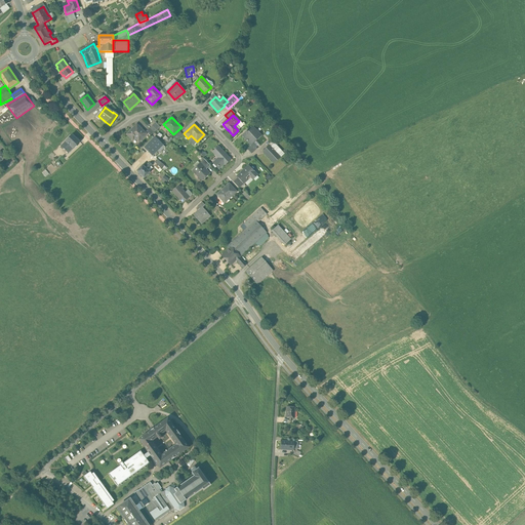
[(146,133),(136,125),(127,134),(131,138),(133,136),(138,142),(146,133)]
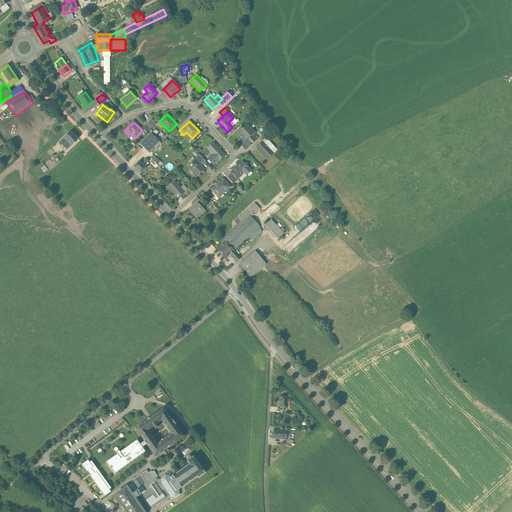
[(255,133),(247,124),(241,129),(240,128),(236,132),(244,142),(245,142),(247,140),(255,133)]
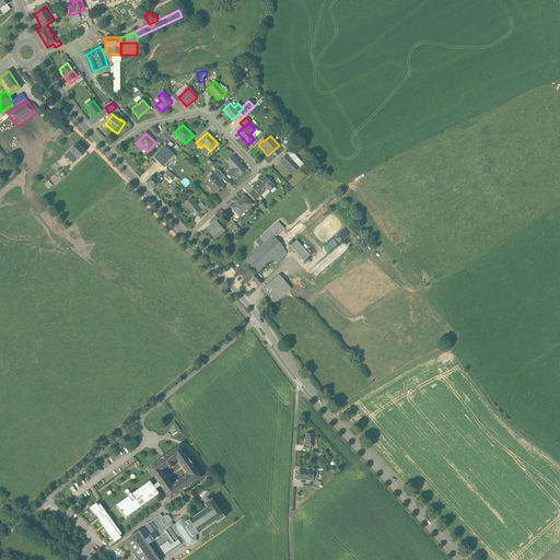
[(77,143),(70,151),(78,159),(85,151),(77,143)]
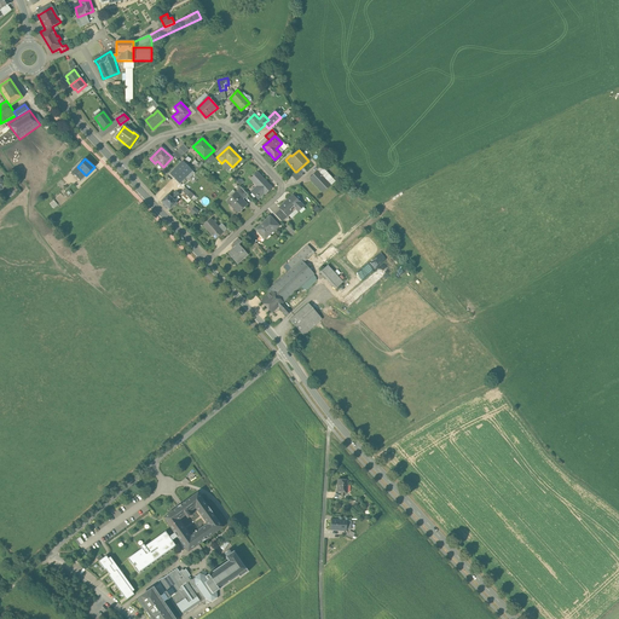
[(192,172),(183,162),(172,174),(180,183),(185,178),(185,179),(192,172)]
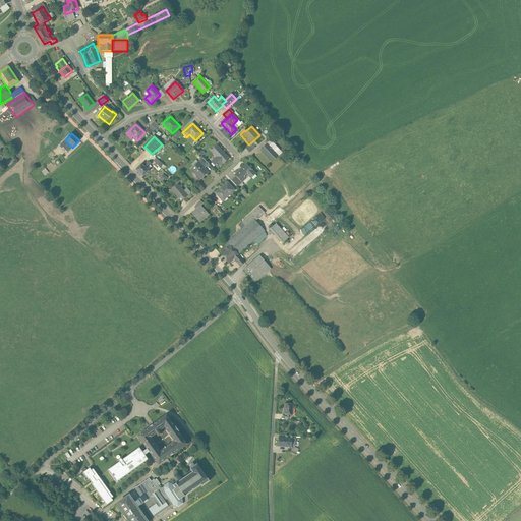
[(72,148),(65,140),(60,145),(68,152),(72,148)]
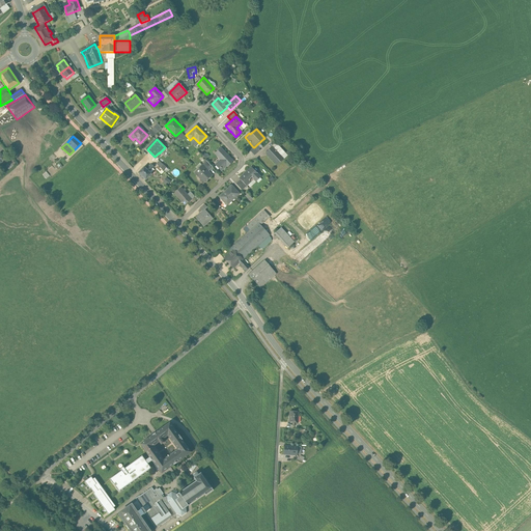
[(272,146),(284,160),(288,156),(276,143),(272,146)]
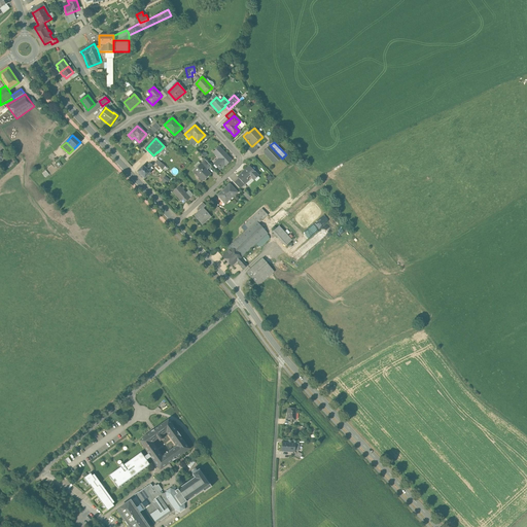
[(258,149),(254,144),(252,146),(251,146),(248,149),(253,154),(258,149)]
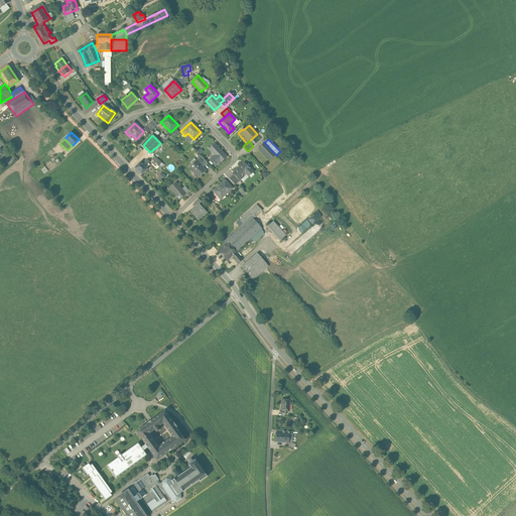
[(276,155),(264,142),(258,149),(269,161),(276,155)]
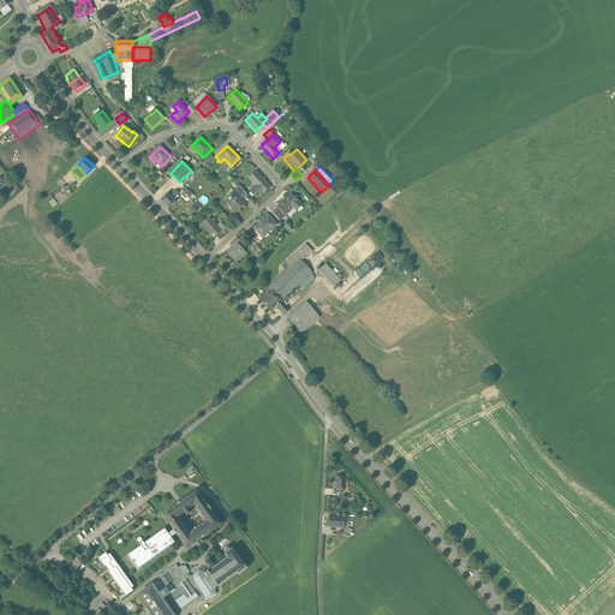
[(264,180),(256,172),(249,178),(256,185),(251,190),(257,196),(256,198),(263,192),(261,190),(267,185),(263,181),(264,180)]
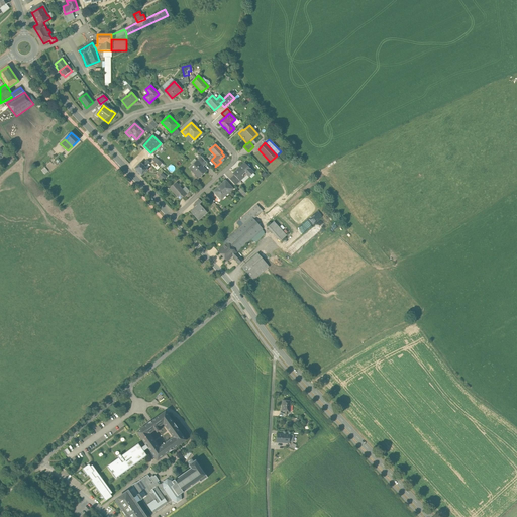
[(147,161),(142,165),(140,163),(135,169),(137,171),(137,172),(139,173),(142,175),(147,170),(145,168),(150,163),(147,161)]
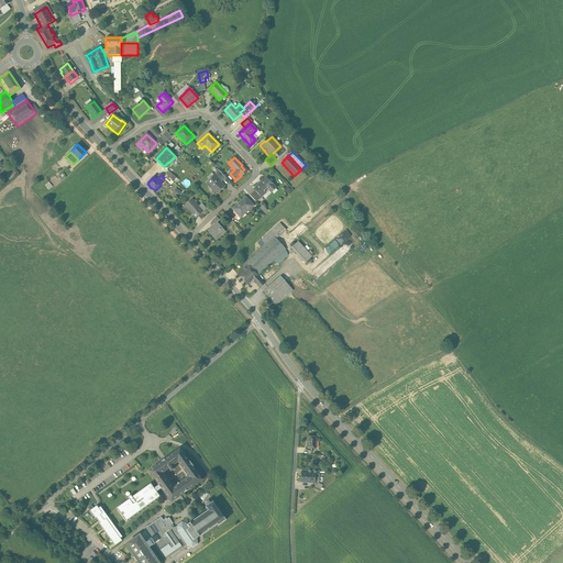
[(224,186),(214,175),(206,183),(217,194),(224,186)]
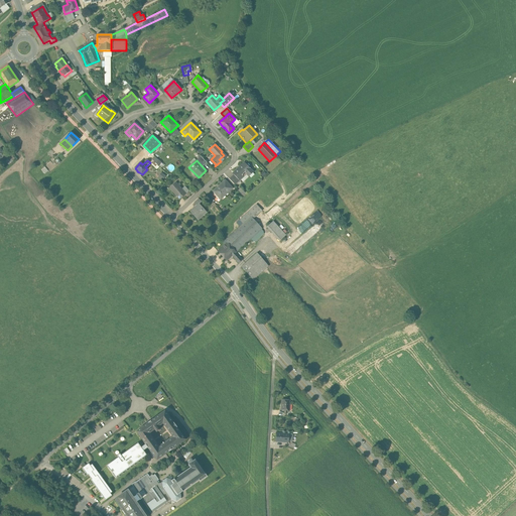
[(244,162),(233,173),(234,174),(240,181),(246,174),(248,176),(253,172),(244,162)]
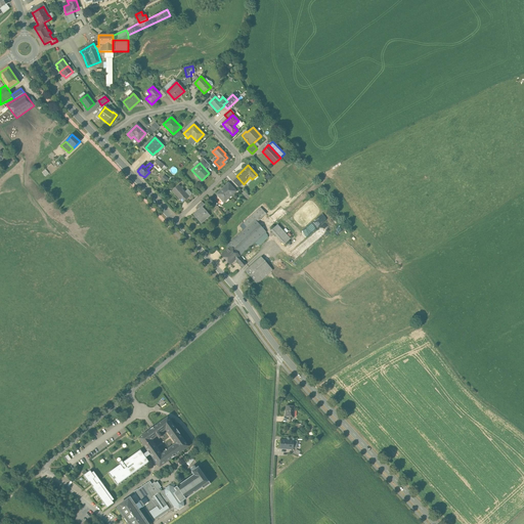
[(244,184),(237,177),(232,181),(238,188),(244,184)]
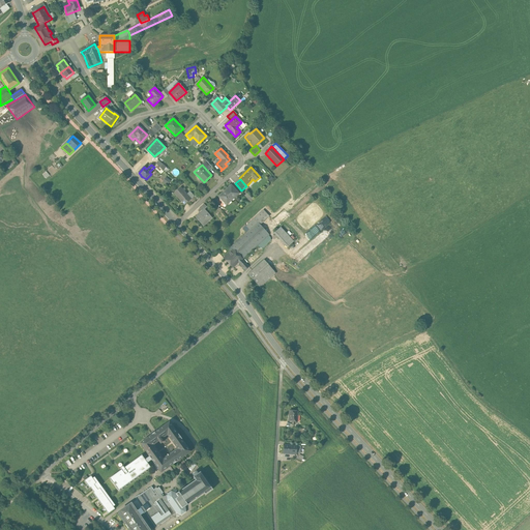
[(238,194),(231,185),(222,195),(223,196),(219,198),(226,205),(238,194)]
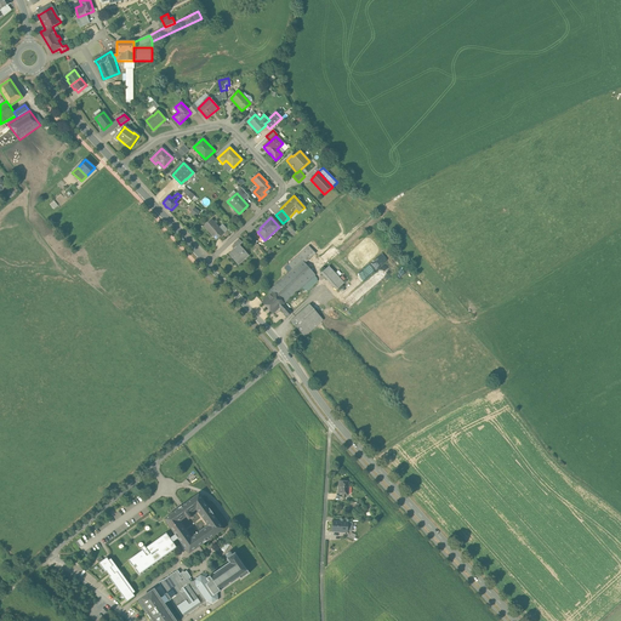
[(224,233),(211,220),(204,227),(216,240),(221,237),(224,233)]
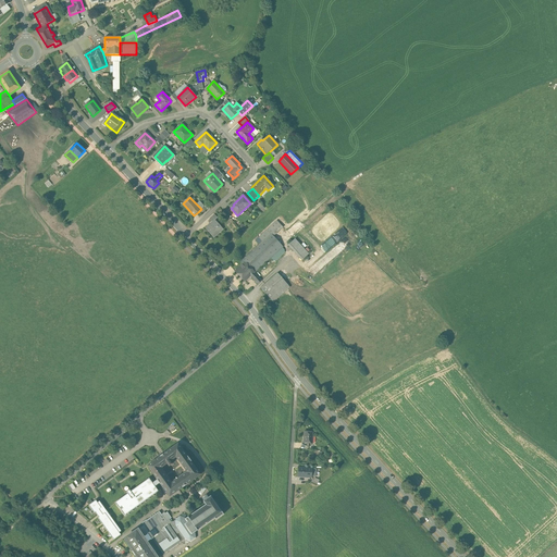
[(212,222),(206,229),(213,237),(222,229),(214,220),(212,222)]
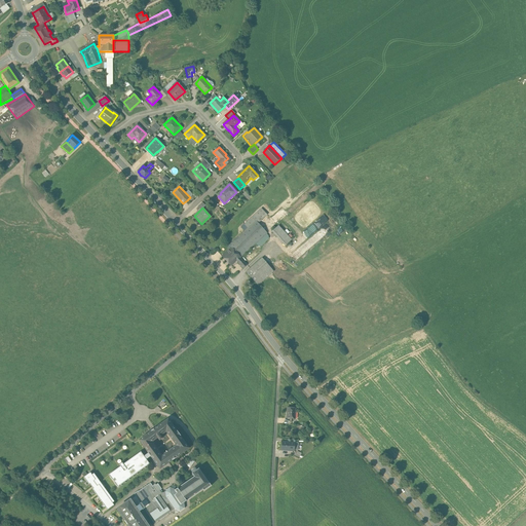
[(262,209),(245,224),(248,228),(229,245),(231,247),(230,249),(239,259),(240,258),(267,233),(258,223),(267,215),(262,209)]
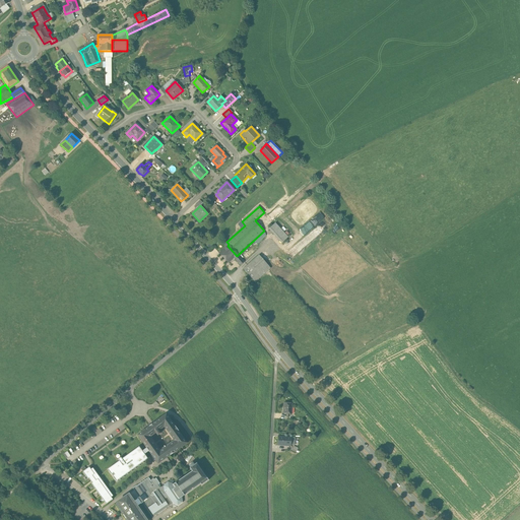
[(287,237),(275,223),(268,230),(280,243),(287,237)]
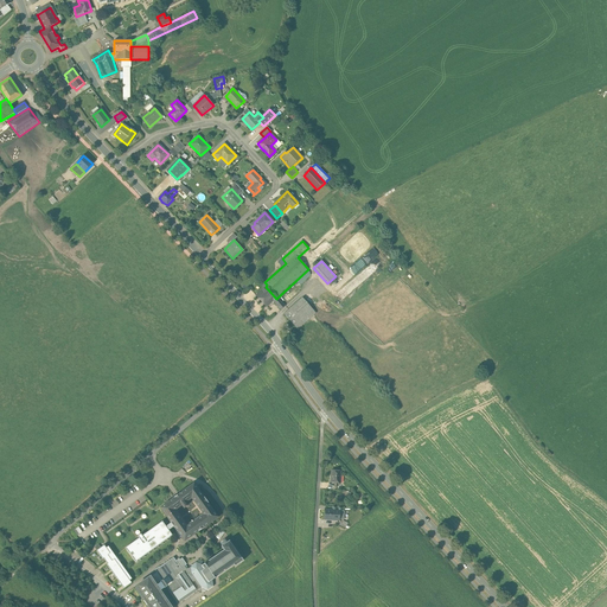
[(276,299),(266,287),(256,295),(267,307),(273,301),(276,299)]
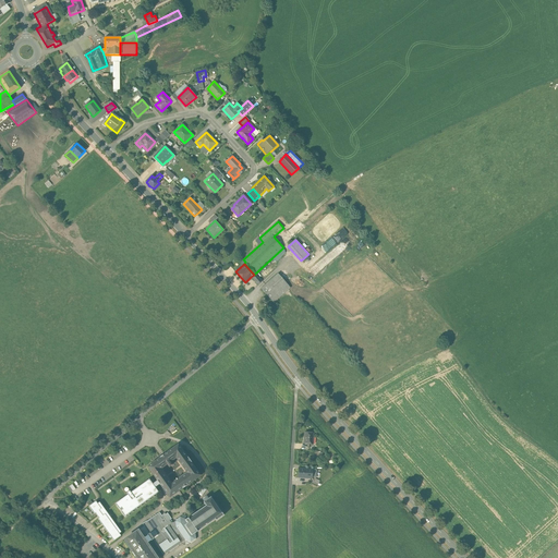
[(262,281),(255,274),(254,275),(251,277),(258,284),(262,281)]
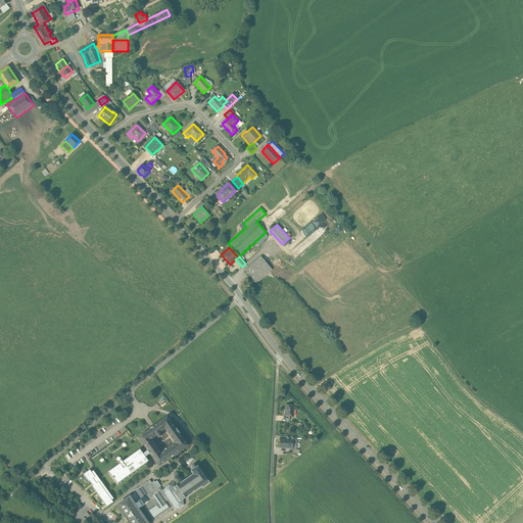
[(260,257),(245,271),(256,283),(272,270),(260,257)]
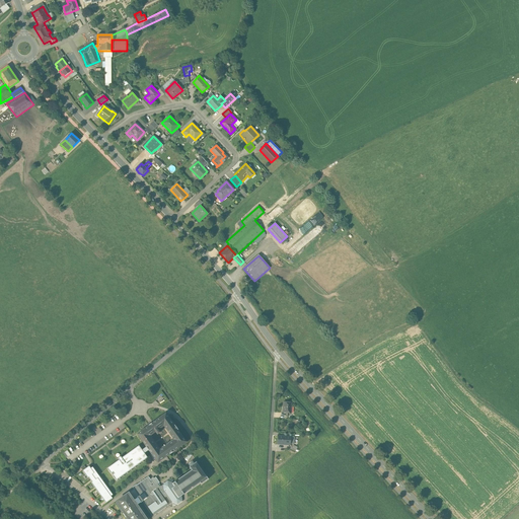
[(292,402),(286,402),(286,401),(284,401),(283,402),(283,403),(284,404),(283,413),(291,414),(292,402)]
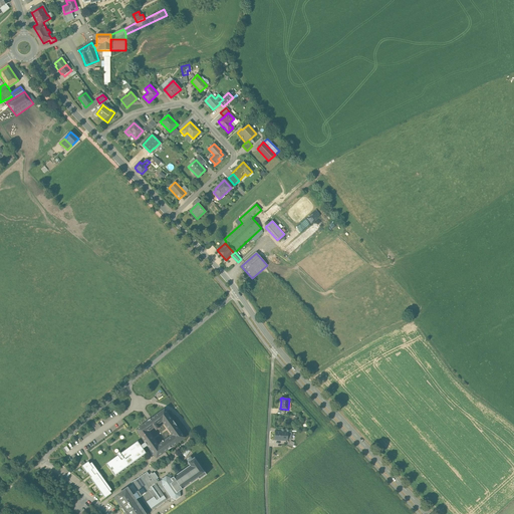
[(138,442),(120,454),(119,452),(116,454),(117,456),(106,464),(109,469),(111,468),(112,470),(111,471),(114,476),(146,454),(143,449),(147,446),(148,447),(157,459),(169,450),(173,447),(185,438),(177,426),(173,421),(173,422),(165,410),(153,418),(148,422),(136,430),(145,442),(145,444),(141,447),(138,442)]
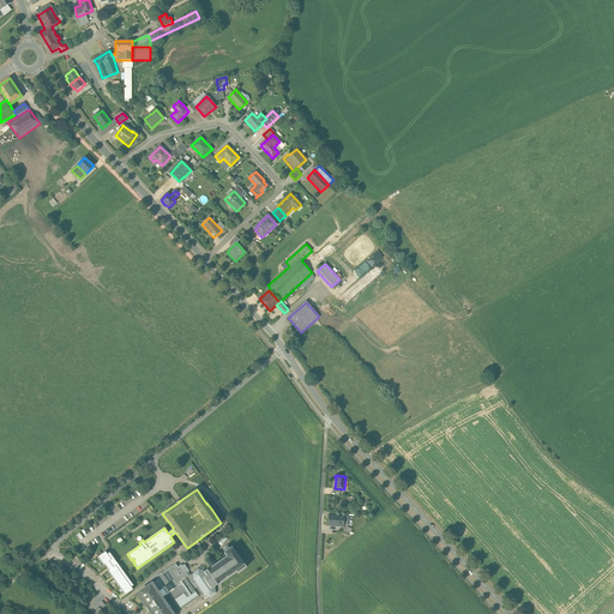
[(348,517),(329,516),(329,525),(343,527),(343,525),(348,525),(348,517)]
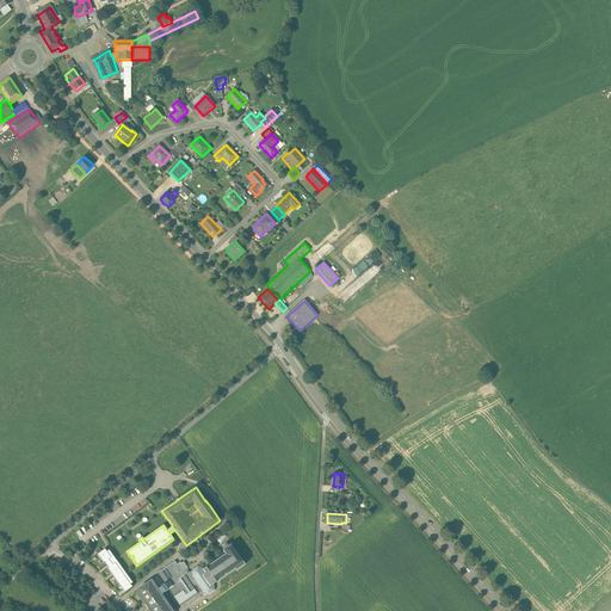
[(80,529),(73,532),(76,538),(84,535),(80,529)]
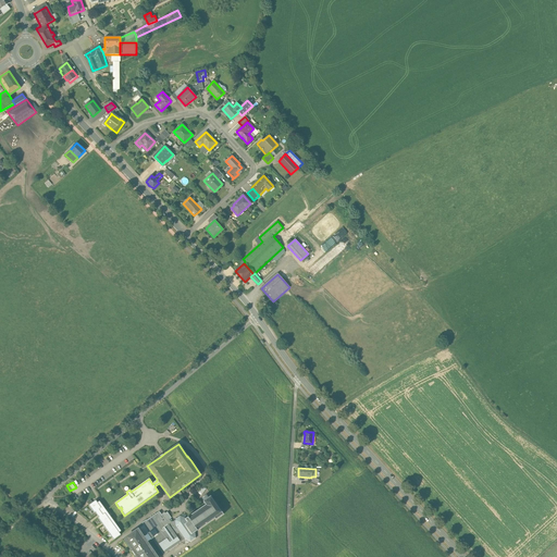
[(121,535),(96,500),(89,506),(95,514),(95,512),(99,518),(98,518),(113,540),(121,535)]
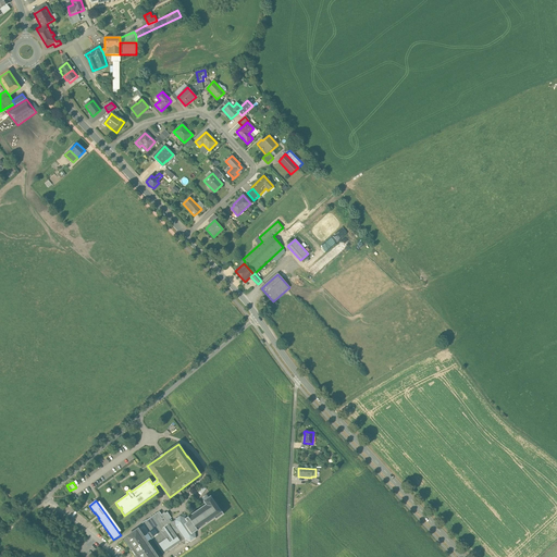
[(144,537),(138,530),(125,539),(137,556),(157,556),(147,542),(152,539),(155,541),(156,540),(159,544),(166,539),(170,543),(177,537),(159,511),(147,520),(146,520),(141,523),(149,533),(144,537)]
